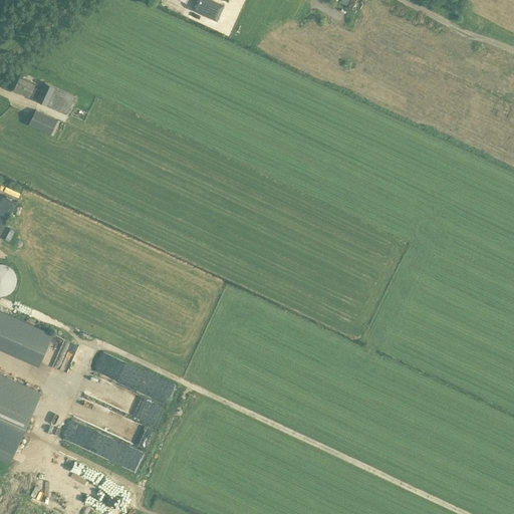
[(195,0),(192,9),(217,21),(224,5),(212,0),(195,0)]
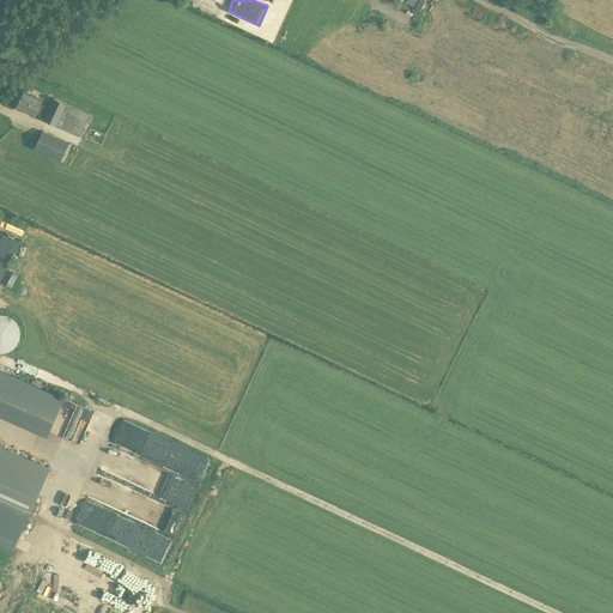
[(25,91),(18,108),(36,116),(37,113),(44,116),(43,120),(80,137),(89,116),(52,99),(48,108),(41,104),(43,99),(25,91)]
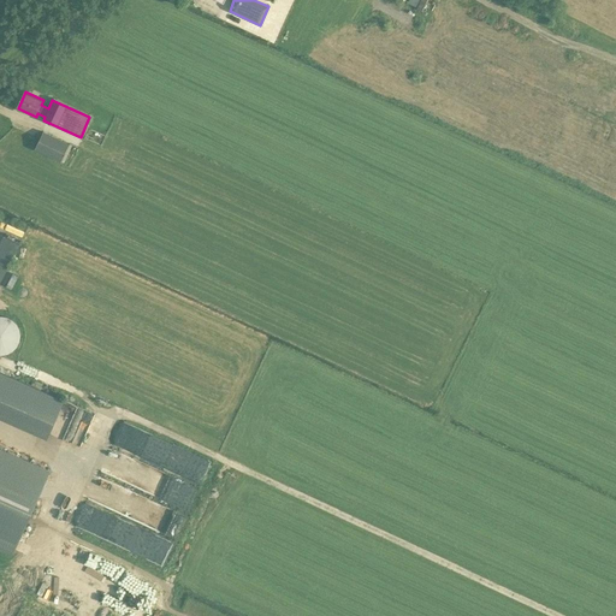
[(35,149),(60,163),(70,143),(43,131),(35,149)]
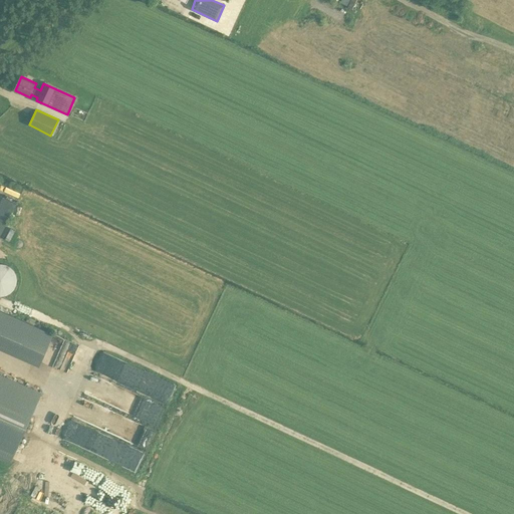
[(0,234),(2,236),(14,211),(0,204),(0,234)]
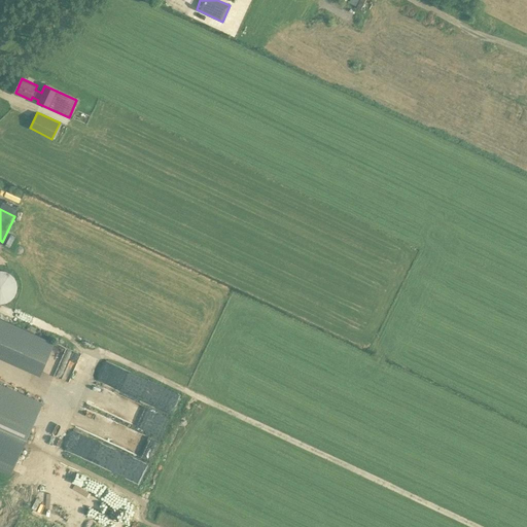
[(0,303),(1,303),(2,303),(4,303),(5,303),(6,302),(8,302),(9,301),(10,300),(11,299),(12,297),(13,296),(14,295),(15,294),(15,293),(16,291),(16,290),(18,289),(18,287),(18,286),(18,285),(16,283),(16,282),(16,281),(15,279),(15,278),(14,277),(13,276),(12,275),(11,274),(10,273),(9,272),(7,272),(6,271),(5,271),(3,270),(2,270),(0,270),(0,303)]
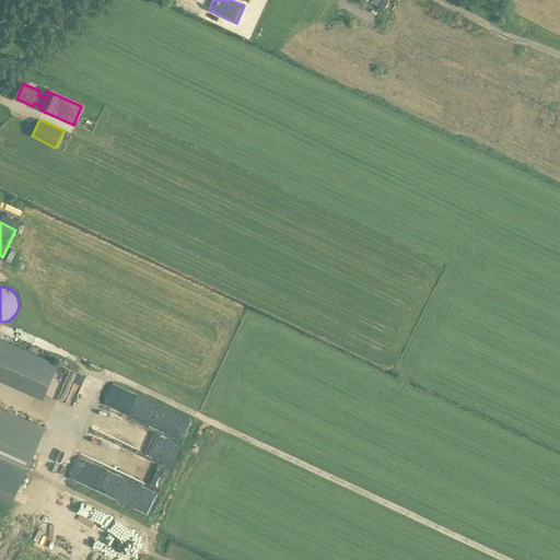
[(68,399),(74,383),(68,381),(61,397),(68,399)]
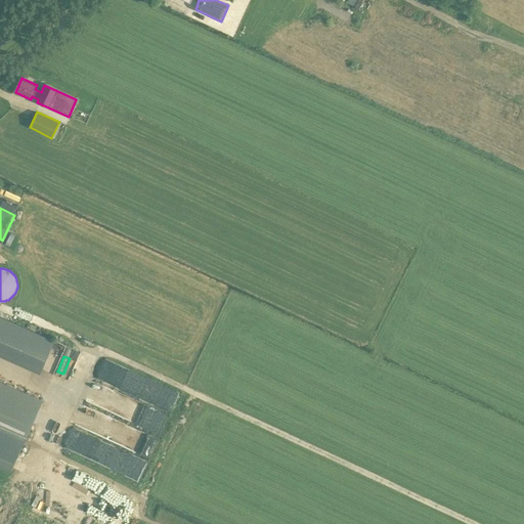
[(104,360),(105,372),(116,372),(115,359),(104,360)]
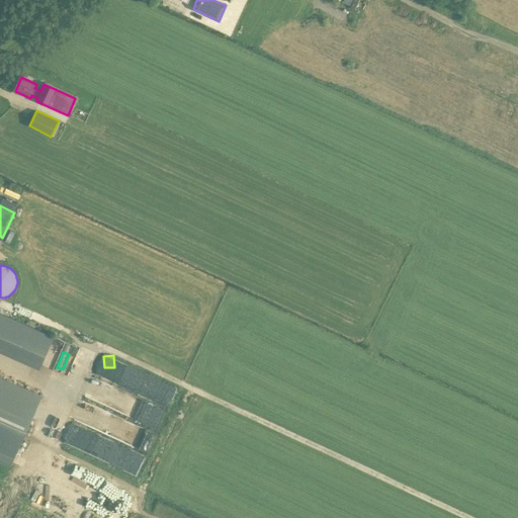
[(116,373),(142,382),(146,371),(120,362),(116,373)]
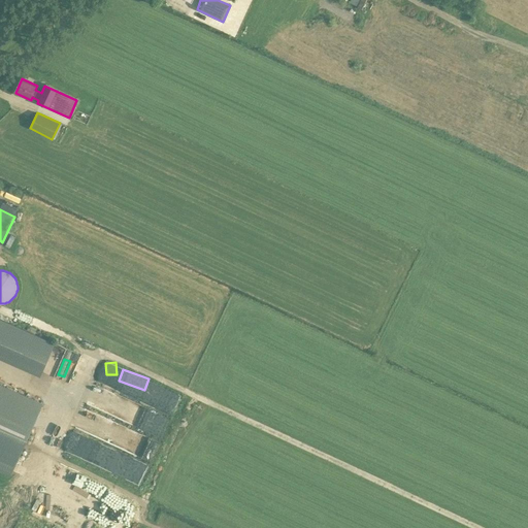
[(68,456),(142,482),(150,463),(151,463),(160,439),(161,439),(168,418),(126,402),(129,393),(96,381),(88,405),(69,399),(60,424),(77,430),(68,456)]
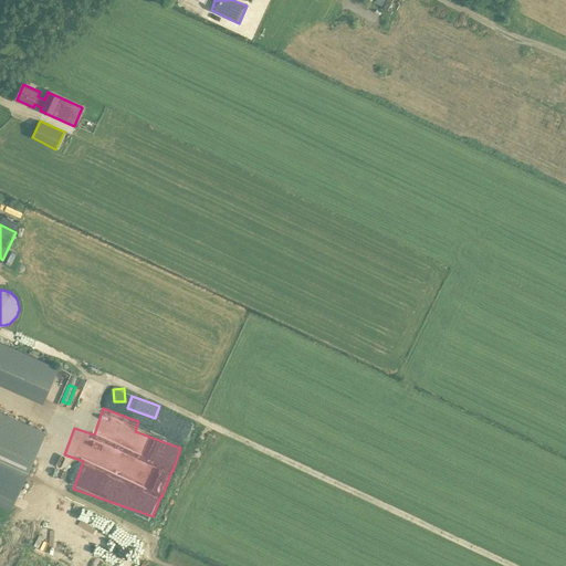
[(0,501),(11,506),(43,435),(0,415),(0,501)]
